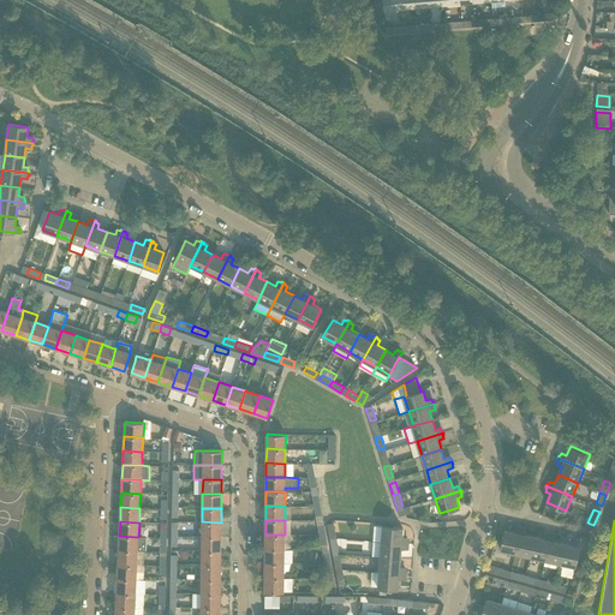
[(202,521),(202,536),(221,536),(221,523),(202,521)]
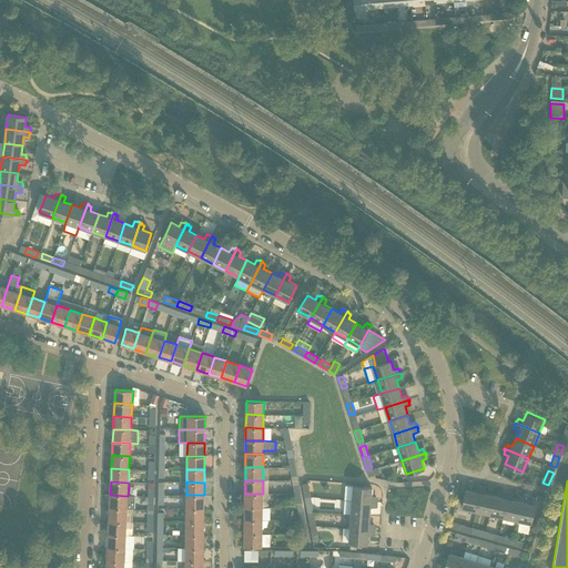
[(354,486),(353,500),(377,503),(377,500),(376,500),(376,497),(371,497),(372,487),(354,486)]
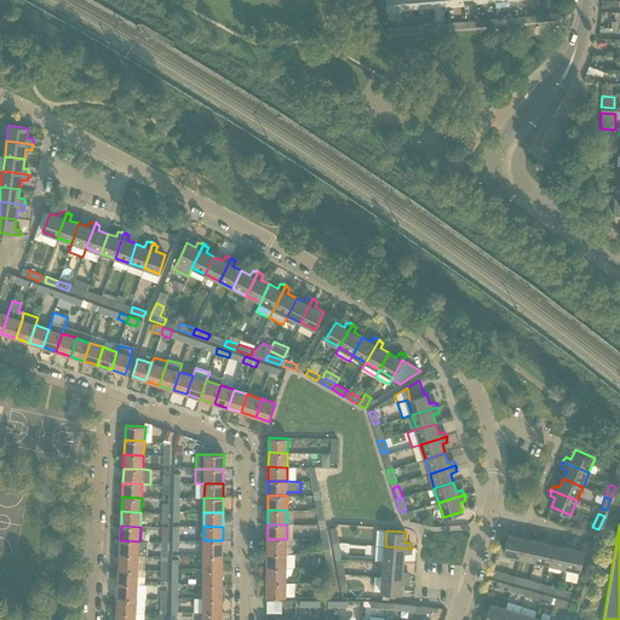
[(504,555),(520,558),(524,532),(522,530),(522,532),(518,532),(517,537),(509,534),(504,555)]
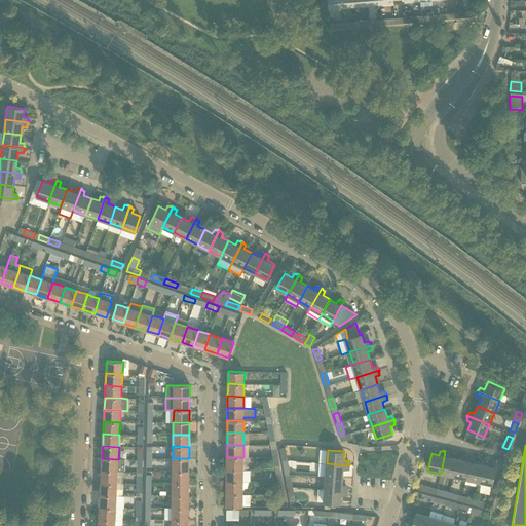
[(441,474),(453,476),(456,459),(448,457),(449,453),(447,452),(447,451),(445,451),(441,474)]
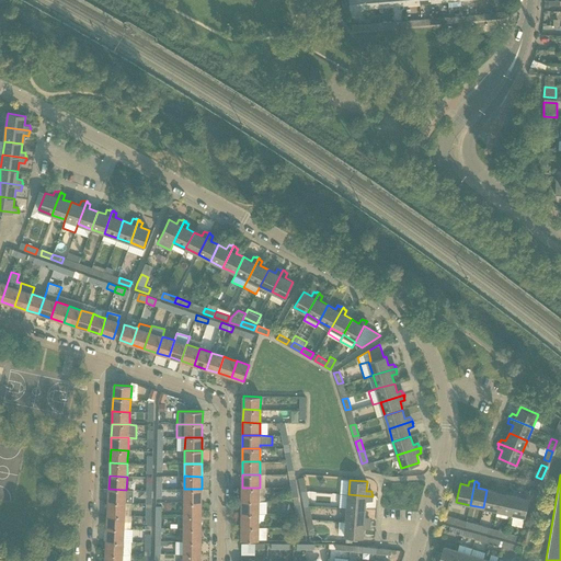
[(483,507),(496,511),(502,487),(500,487),(500,488),(496,487),(495,491),(487,490),(483,507)]
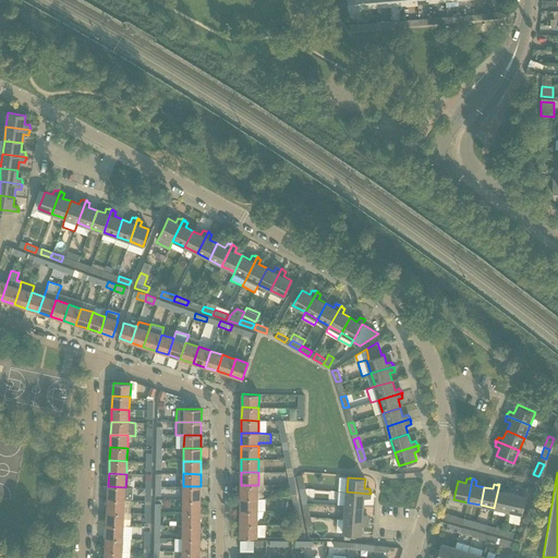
[(494,508),(507,510),(511,493),(502,492),(504,486),(500,485),(501,484),(499,484),(494,508)]
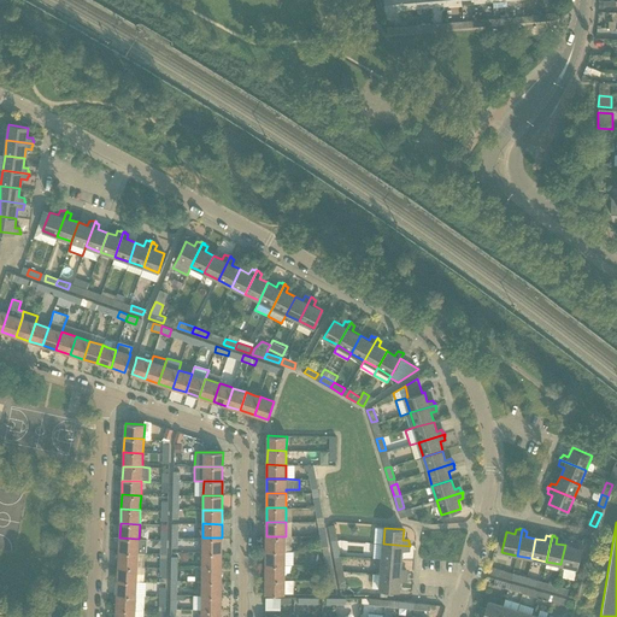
[(266,536),(266,551),(285,551),(286,536),(266,536)]
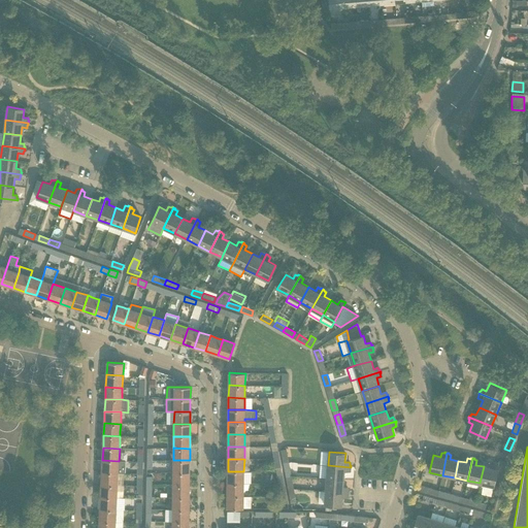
[(102,460),(102,472),(118,473),(126,473),(126,461),(119,461),(102,460)]
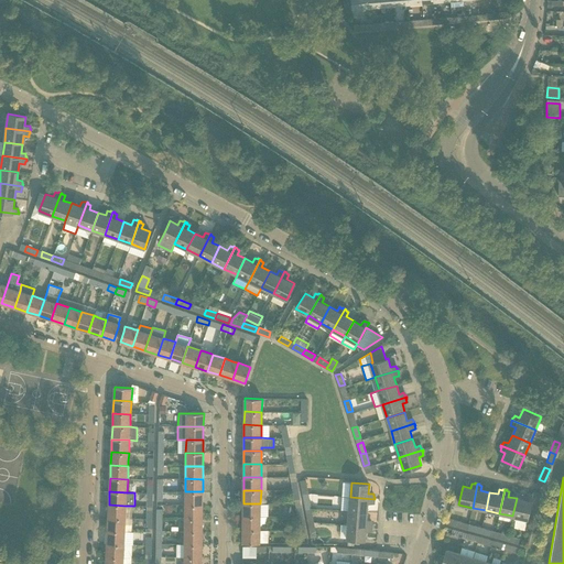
[(185,491),(185,505),(202,505),(203,491),(185,491)]
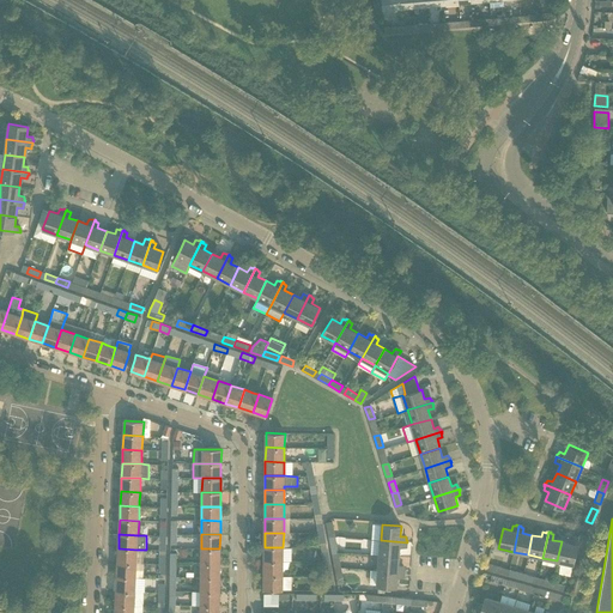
[(558,560),(556,574),(570,576),(572,564),(577,538),(575,538),(575,539),(571,538),(570,544),(562,541),(557,560),(558,560)]
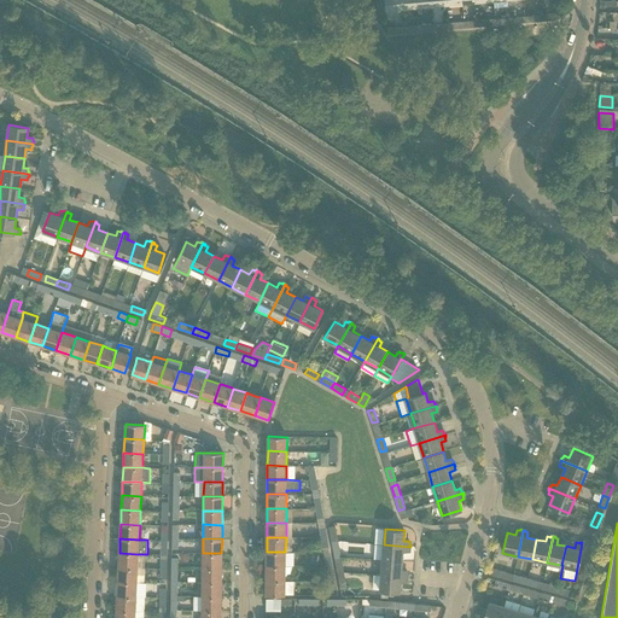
[(374,543),(373,559),(383,560),(402,561),(403,552),(409,552),(409,548),(410,548),(410,547),(384,544),(374,543)]
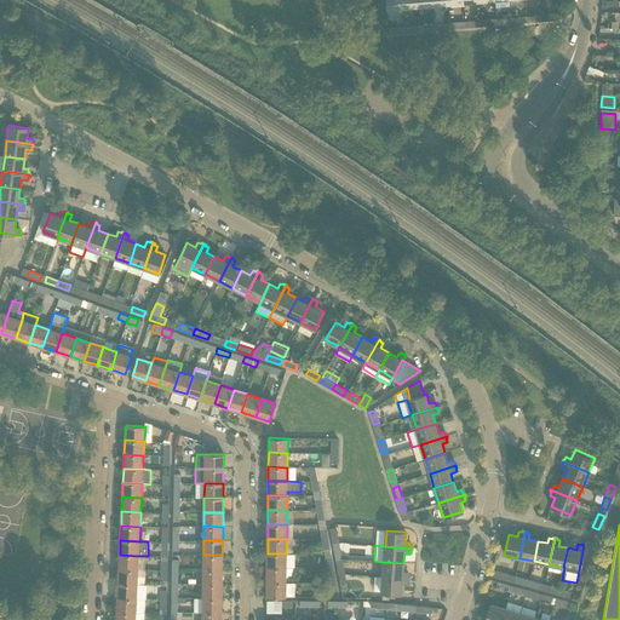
[(268,554),(267,568),(286,568),(294,568),(294,554),(286,554),(268,554)]
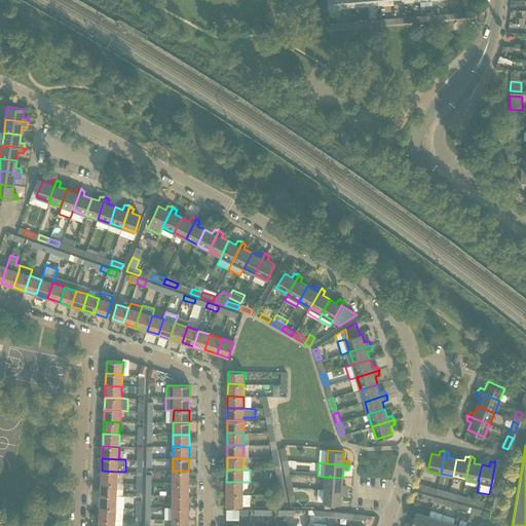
[(102,471),(101,483),(117,483),(117,472),(102,471)]
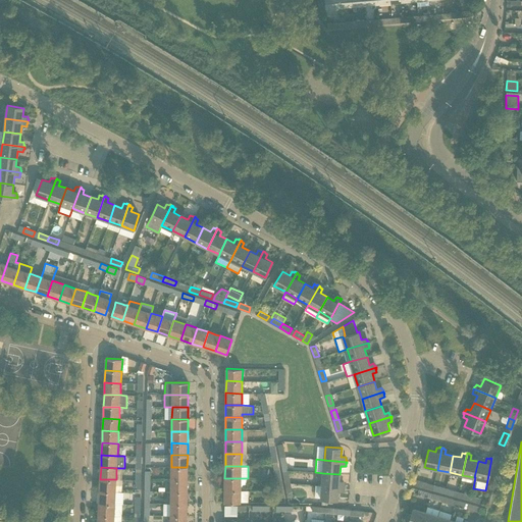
[(171,467),(170,479),(187,479),(187,467),(171,467)]
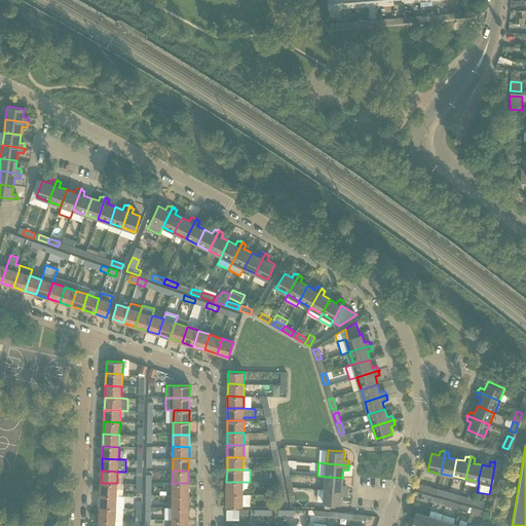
[(326,477),(325,489),(347,491),(347,489),(346,489),(346,486),(342,486),(342,478),(326,477)]
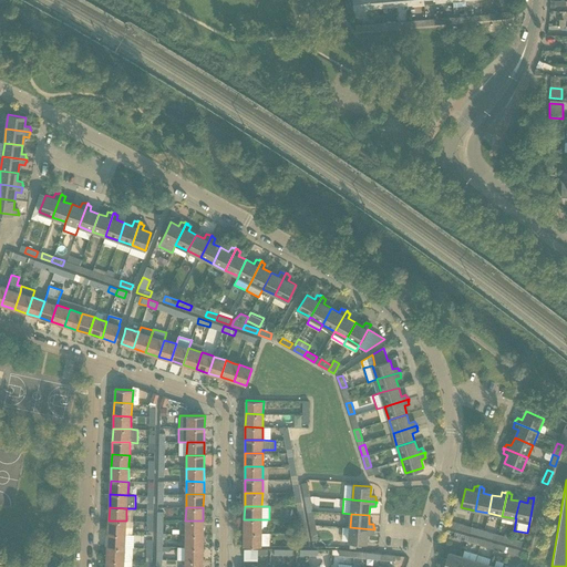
[(244,519),(244,532),(261,533),(261,519),(244,519)]
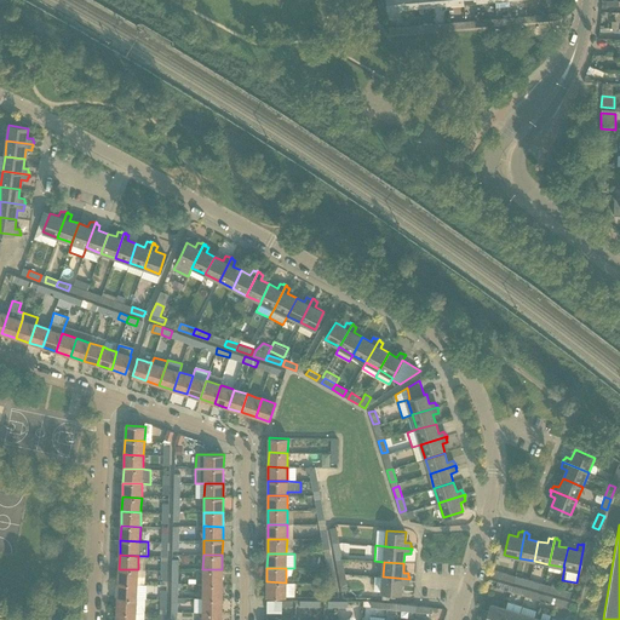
[(119,569),(118,584),(137,584),(138,569),(119,569)]
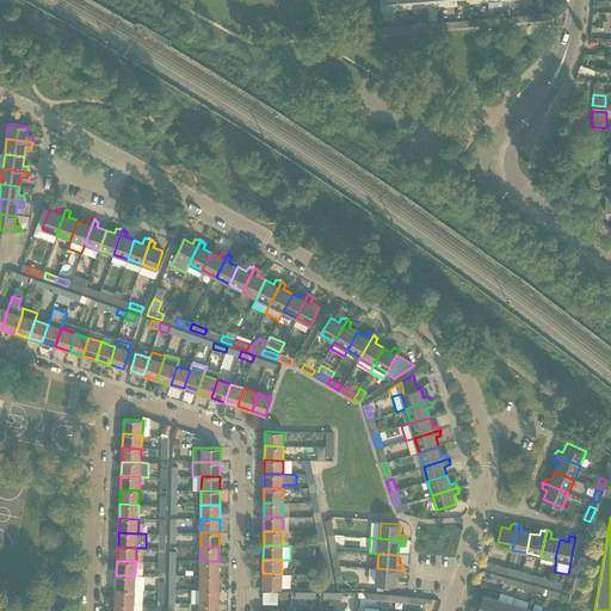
[(199,561),(199,575),(218,575),(218,561),(199,561)]
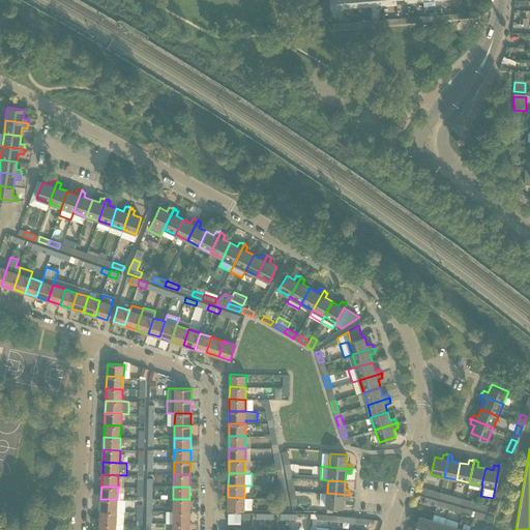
[(320,493),(319,505),(326,505),(326,506),(332,507),(343,507),(344,499),(349,499),(349,497),(350,497),(350,495),(327,493),(320,493)]
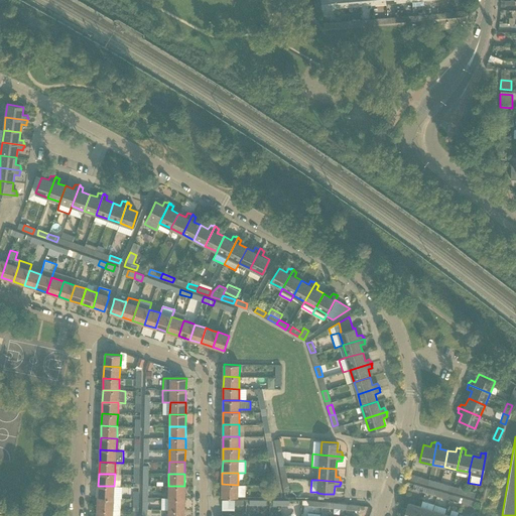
[(429,485),(440,488),(441,483),(430,480),(429,485)]
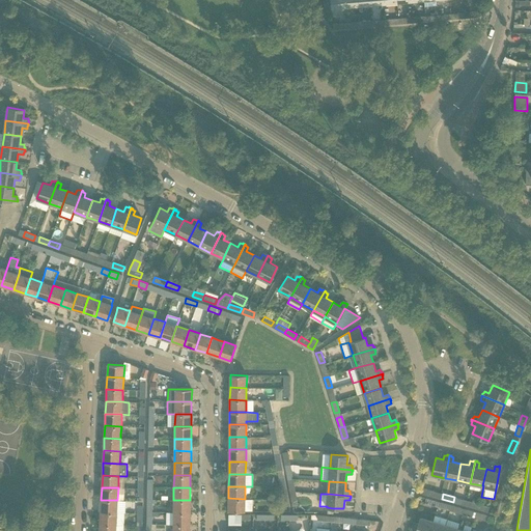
[(454,497),(453,502),(463,505),(464,499),(454,497)]
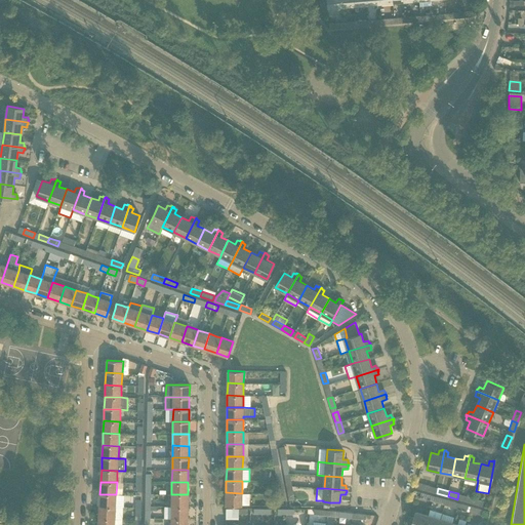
[(242,493),(226,492),(226,506),(242,506),(242,493)]
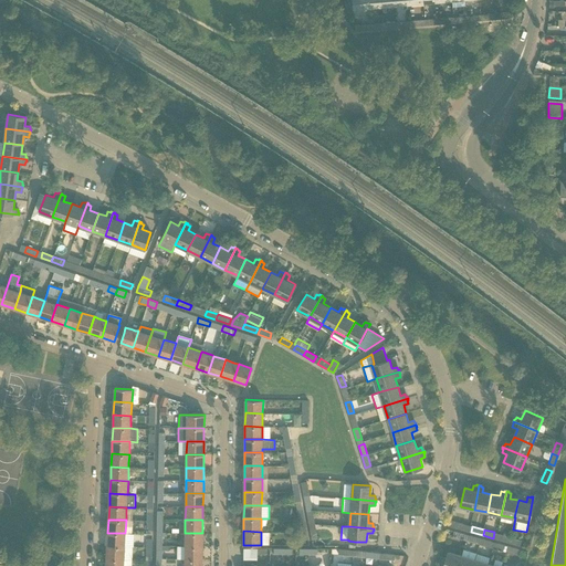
[(107,533),(107,545),(125,546),(125,533),(107,533)]
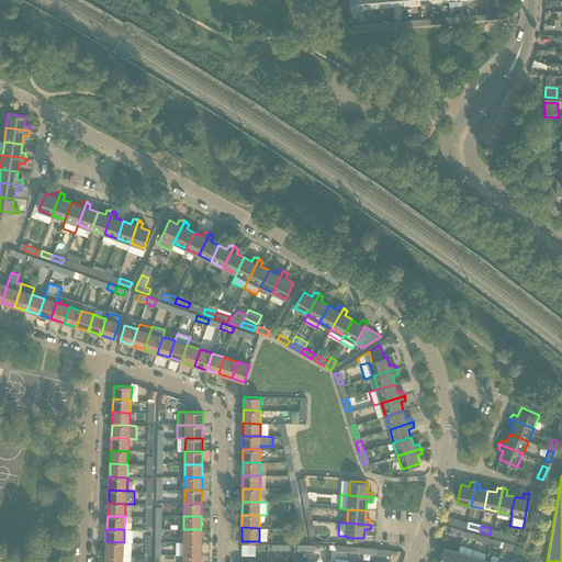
[(183,529),(183,542),(201,542),(201,529),(183,529)]
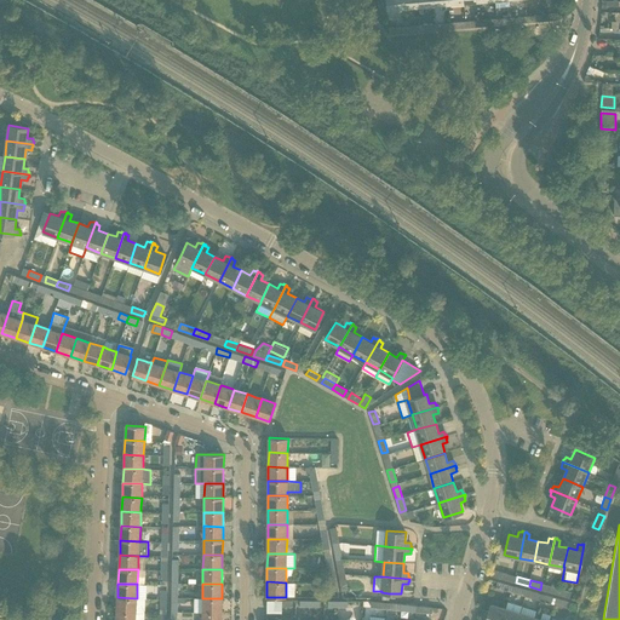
[(118,597),(116,612),(136,613),(143,613),(144,598),(137,598),(118,597)]
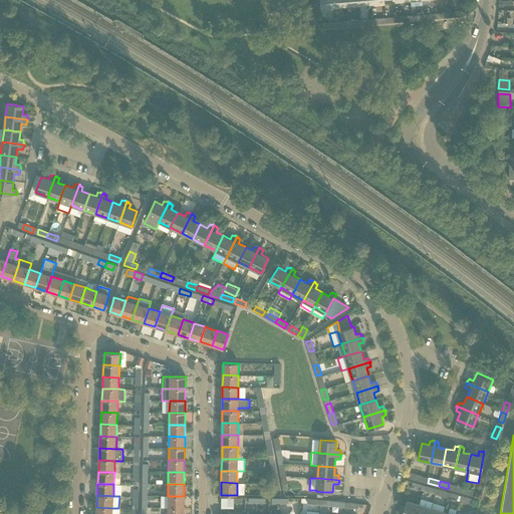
[(142,495),(142,507),(147,507),(147,500),(154,500),(154,495),(147,495),(142,495)]
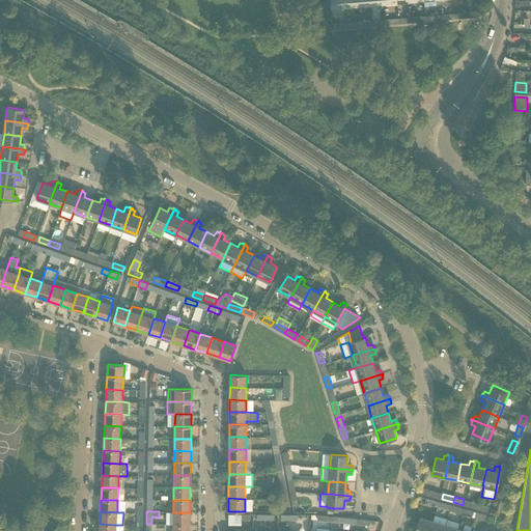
[(166,512),(166,524),(173,525),(190,525),(190,512),(173,512),(166,512)]
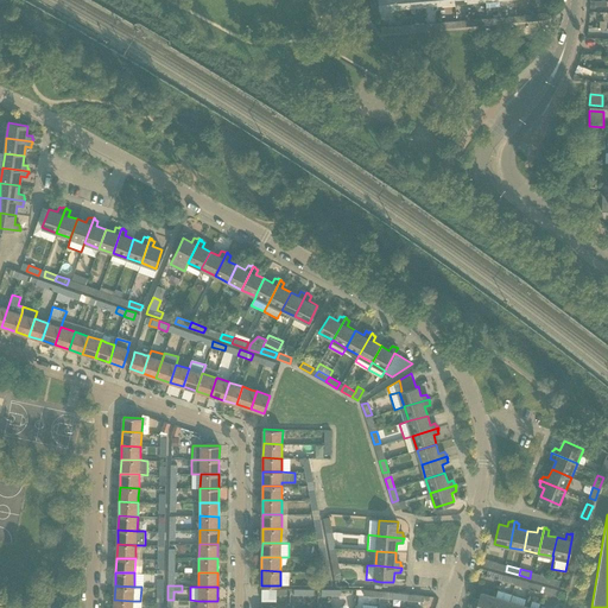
[(261,599),(276,599),(276,589),(261,589),(261,599)]
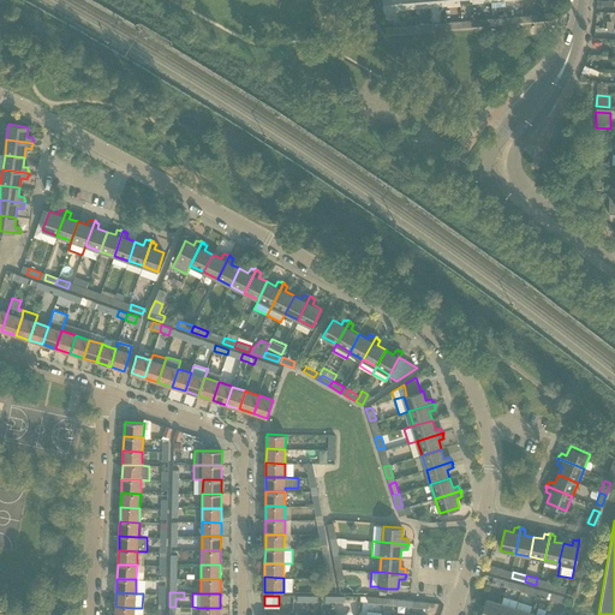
[(497,614),(501,604),(487,599),(482,614),(497,614)]
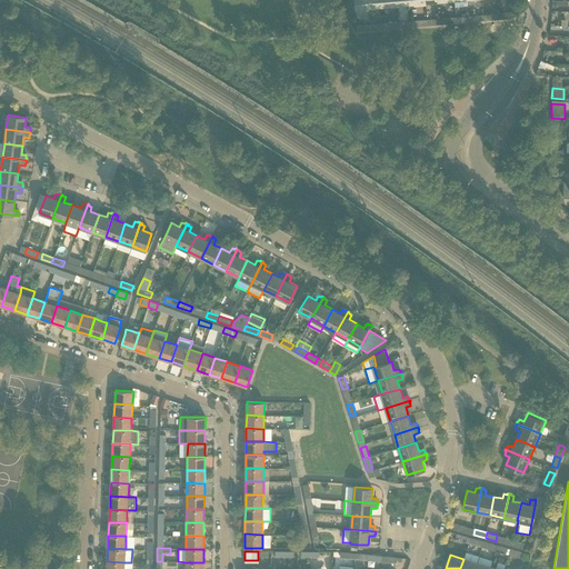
[(475,568),(477,562),(463,559),(460,568),(475,568)]
